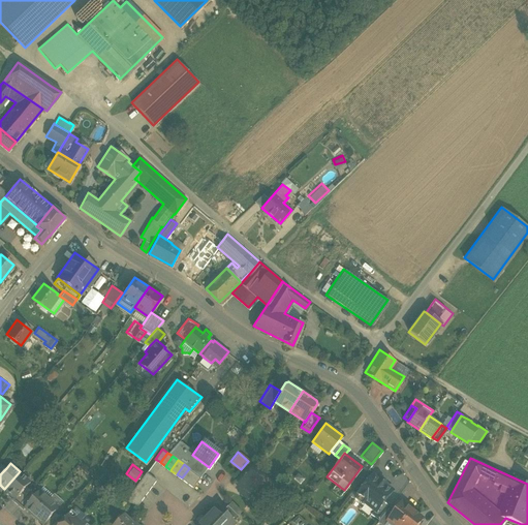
[(187,482),(194,471),(189,468),(182,477),(187,482)]
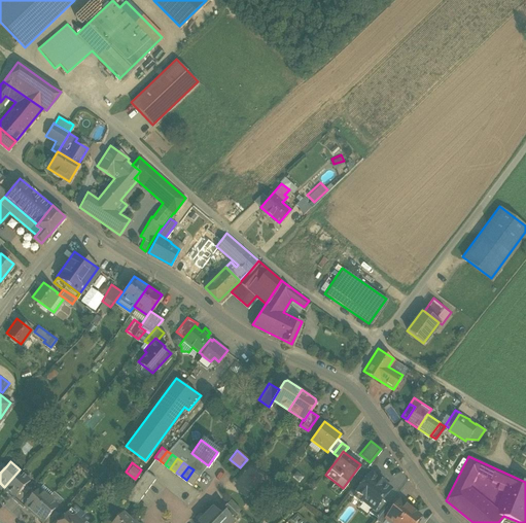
[(20,469),(4,487),(12,493),(14,495),(25,483),(29,479),(20,469)]
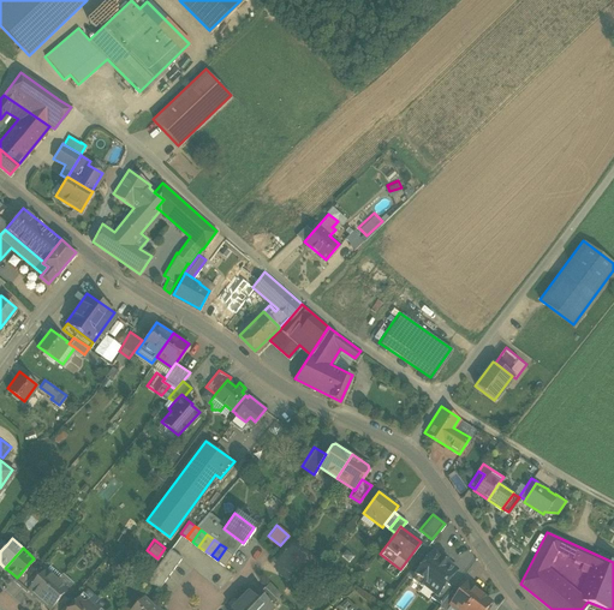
[(182,556),(170,548),(165,554),(177,562),(182,556)]
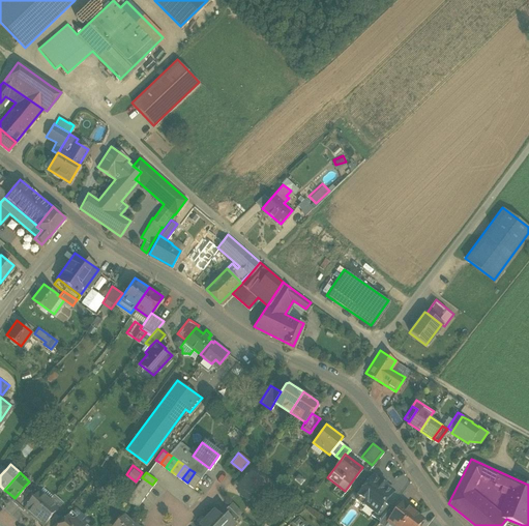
[(193,487),(200,476),(195,472),(187,483),(193,487)]
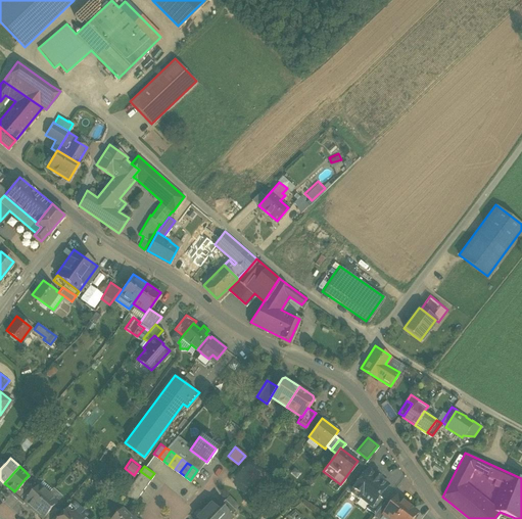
[(373,473),(367,469),(349,491),(359,498),(361,496),(369,502),(371,504),(379,493),(386,483),(380,479),(381,477),(374,472),(373,473)]
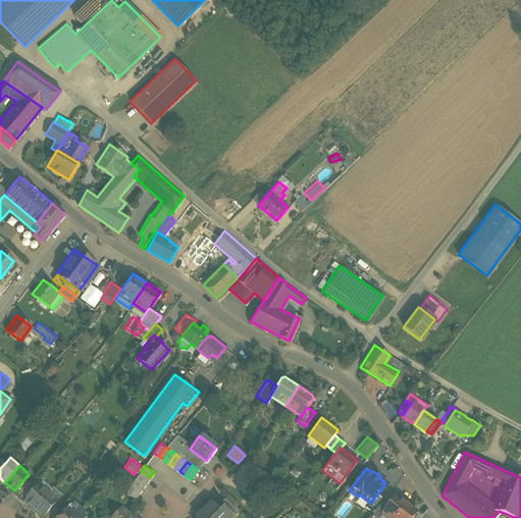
[(150,477),(140,470),(136,475),(146,482),(150,477)]
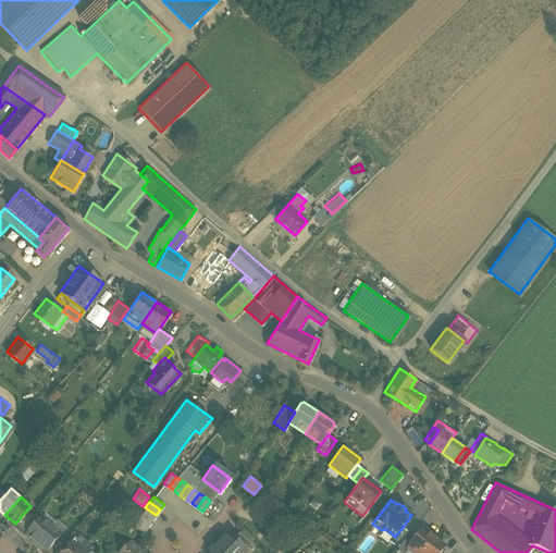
[(156,515),(145,507),(140,513),(151,520),(156,515)]
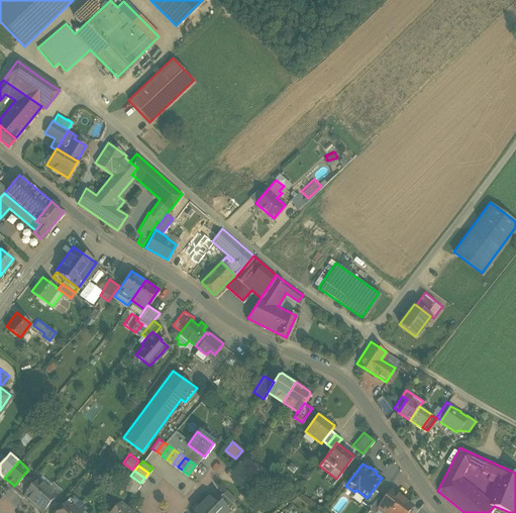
[(17,491),(29,478),(24,474),(14,486),(12,484),(10,486),(17,491)]
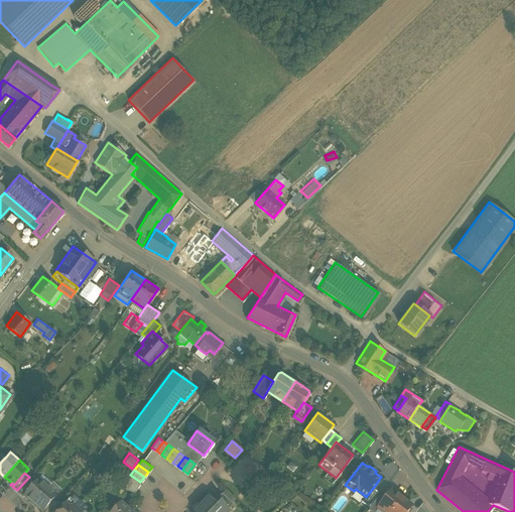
[(140,482),(130,475),(127,480),(136,487),(140,482)]
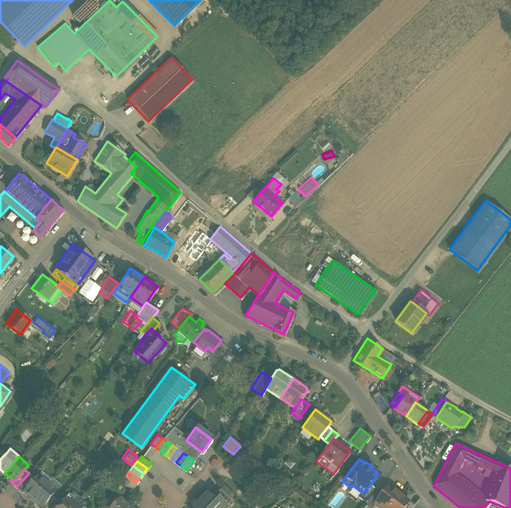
[(23,489),(32,497),(46,481),(37,472),(33,477),(22,489),(23,489)]
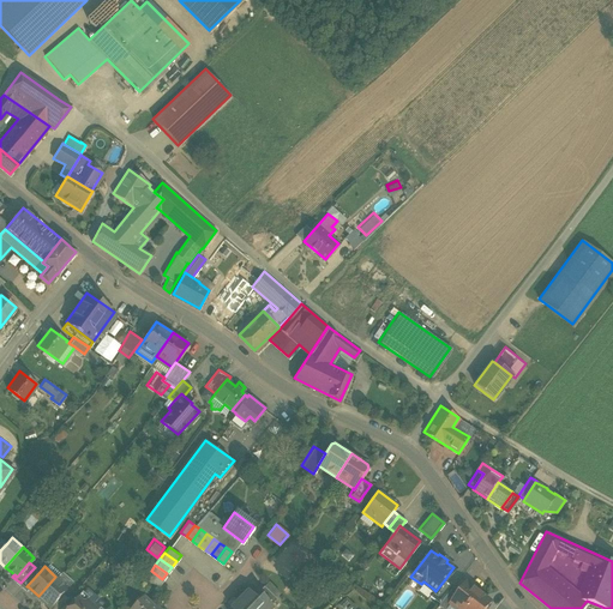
[(40,572),(35,567),(20,583),(26,589),(28,586),(26,586),(40,572)]
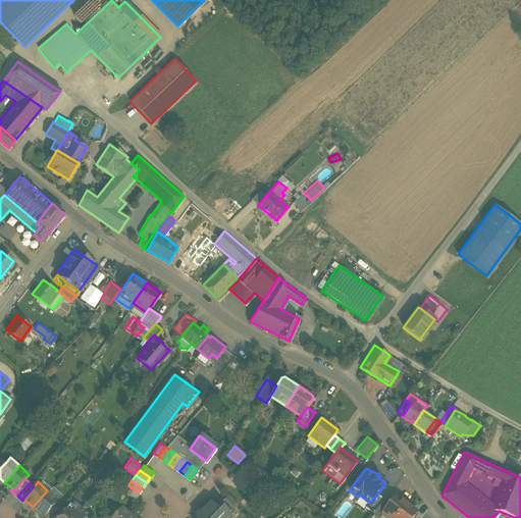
[(138,493),(128,485),(124,491),(135,499),(138,493)]
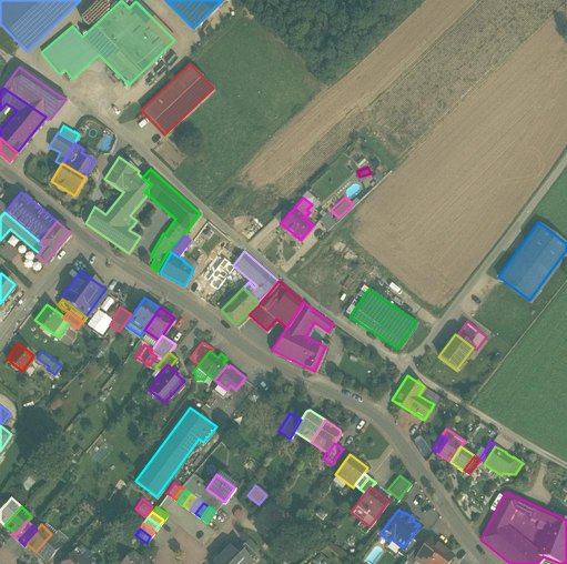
[(46,561),(58,549),(62,543),(51,534),(36,552),(46,561)]
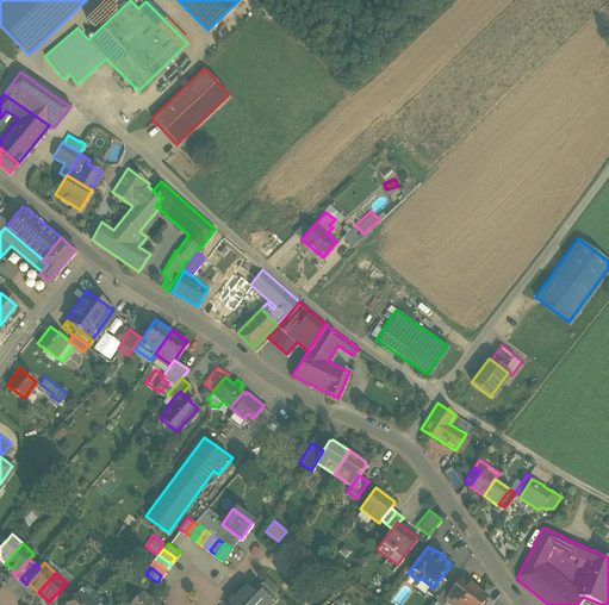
[(261,581),(274,593),(279,588),(267,575),(261,581)]
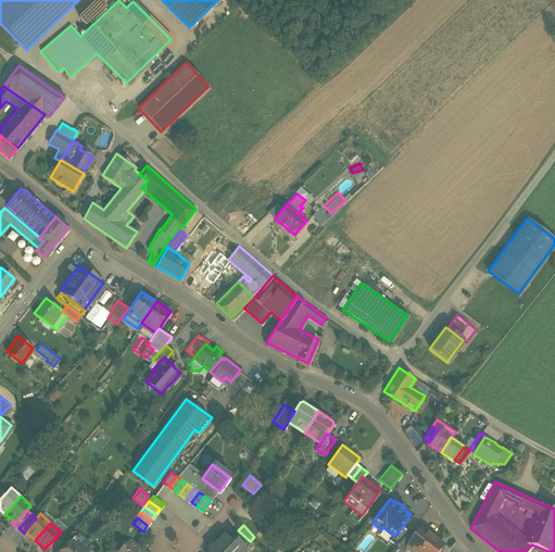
[(406,535),(410,530),(403,525),(394,536),(392,534),(389,538),(398,546),(406,535)]
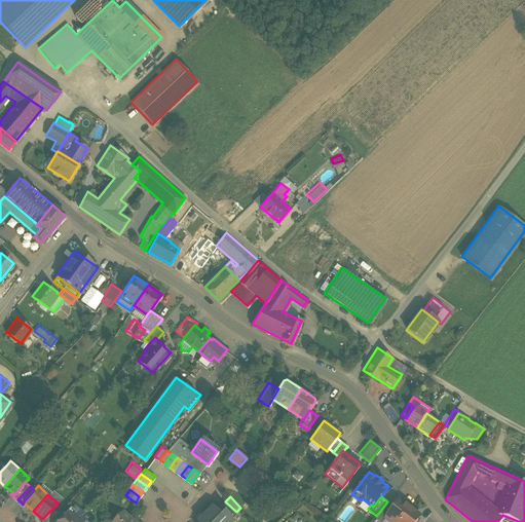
[(396,521),(409,506),(399,497),(389,510),(384,516),(384,517),(390,521),(396,521)]
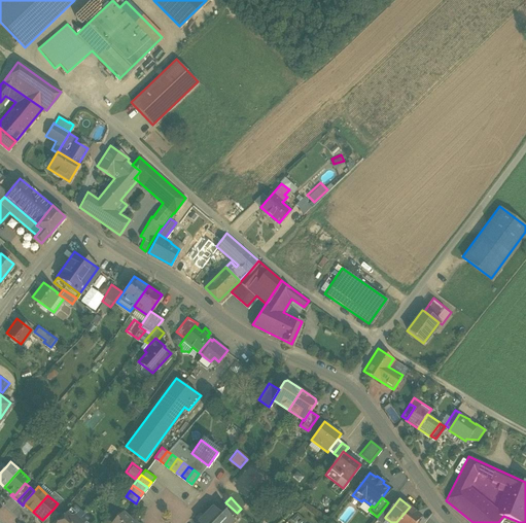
[(220,508),(232,518),(237,513),(225,502),(220,508)]
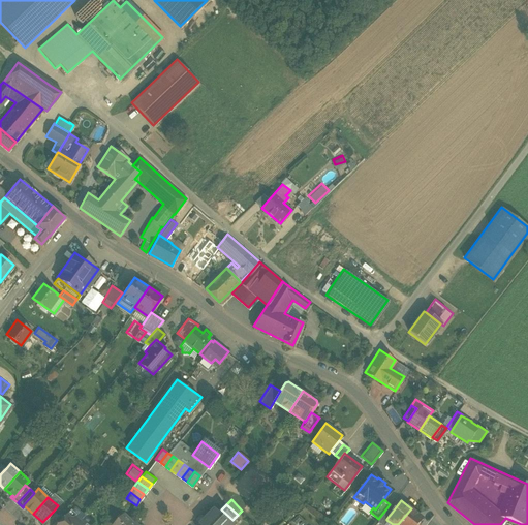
[(214,506),(205,515),(215,524),(229,524),(234,522),(233,520),(221,510),(218,505),(214,506)]
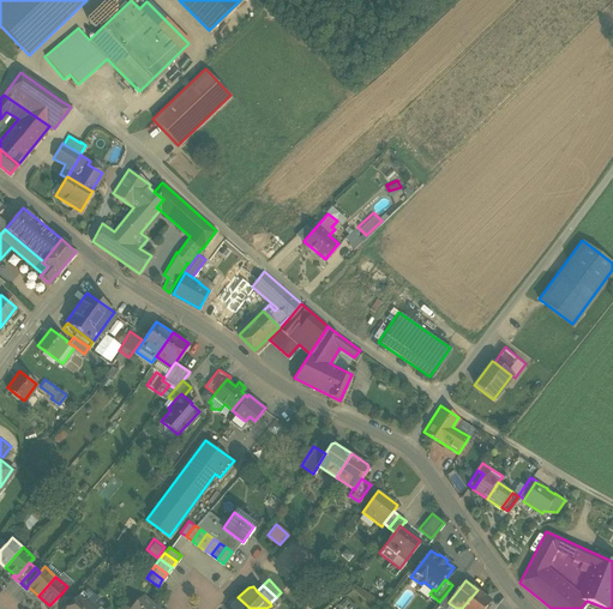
[(455,595),(449,590),(439,602),(438,604),(444,608),(449,603),(449,602),(455,595)]
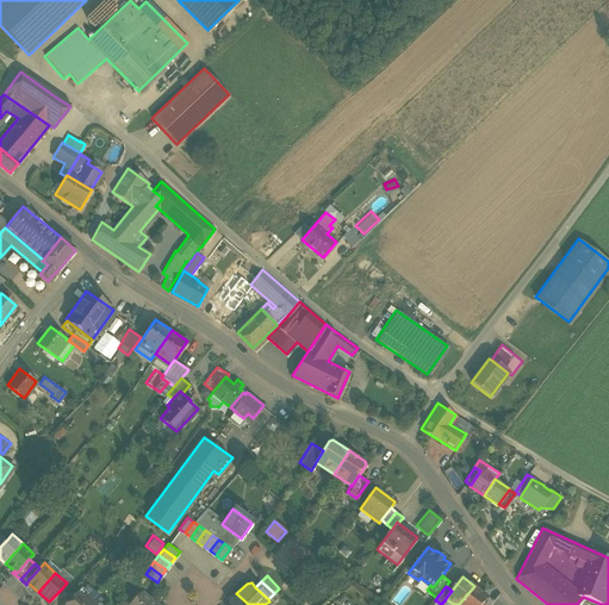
[(478,604),(486,596),(474,586),(459,604),(478,604)]
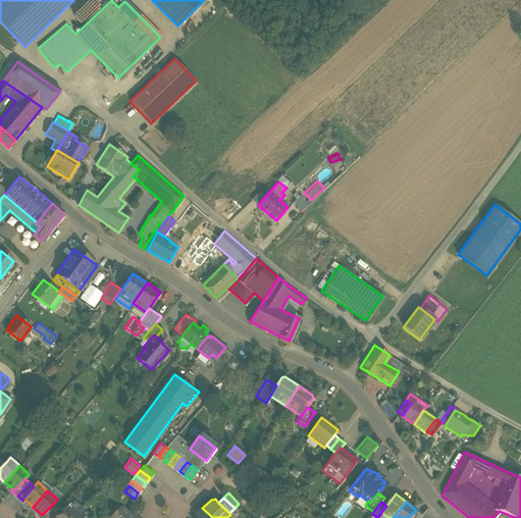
[(86,517),(84,515),(83,516),(73,508),(74,507),(69,503),(58,515),(55,517),(86,517)]
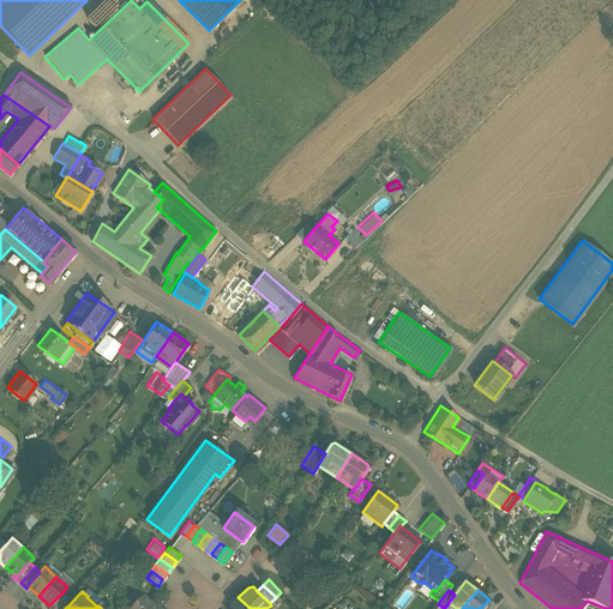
[(86,597),(97,607),(98,606),(102,602),(91,591),(88,596),(86,597)]
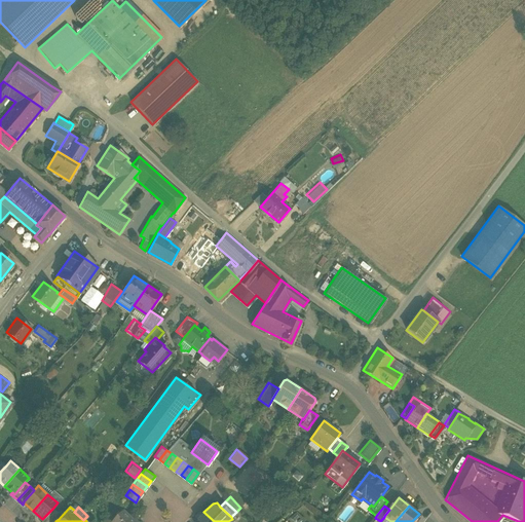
[(58,512),(53,508),(42,519),(40,521),(41,521),(47,521),(54,515),(58,512)]
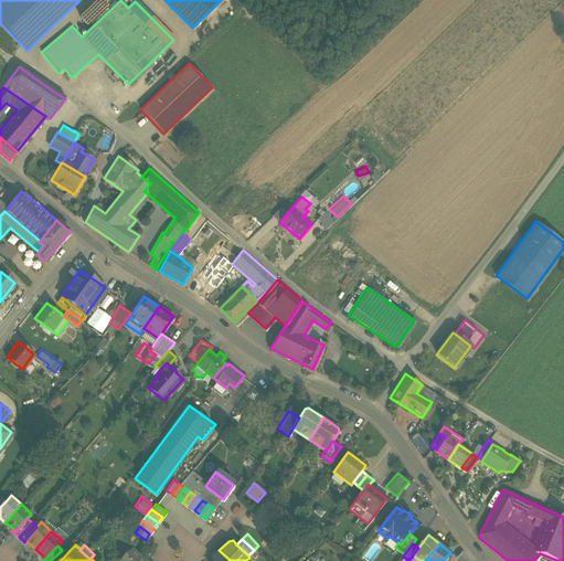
[(141,559),(130,548),(119,560),(146,560),(148,560),(144,556),(141,559)]
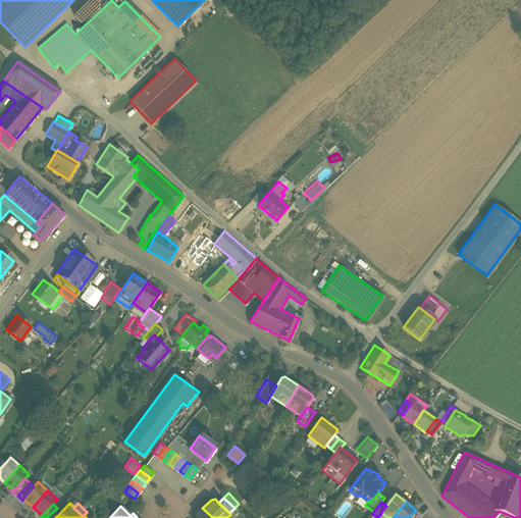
[(212,517),(202,508),(194,517),(212,517)]
